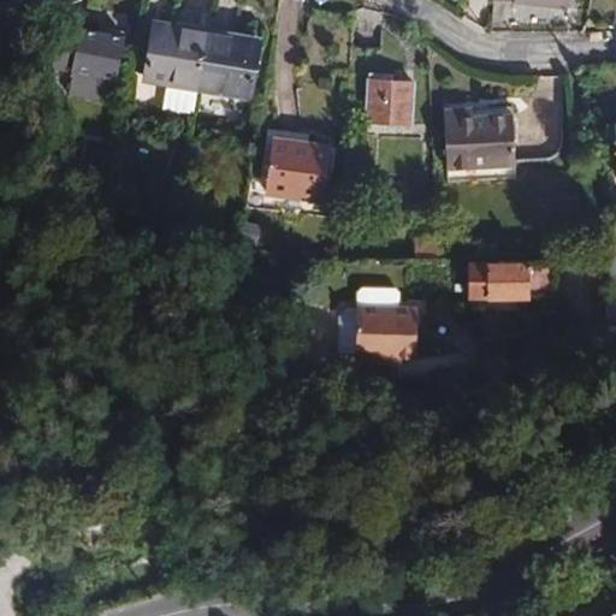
[(261,40),(154,22),(144,80),(252,99),(261,40)]
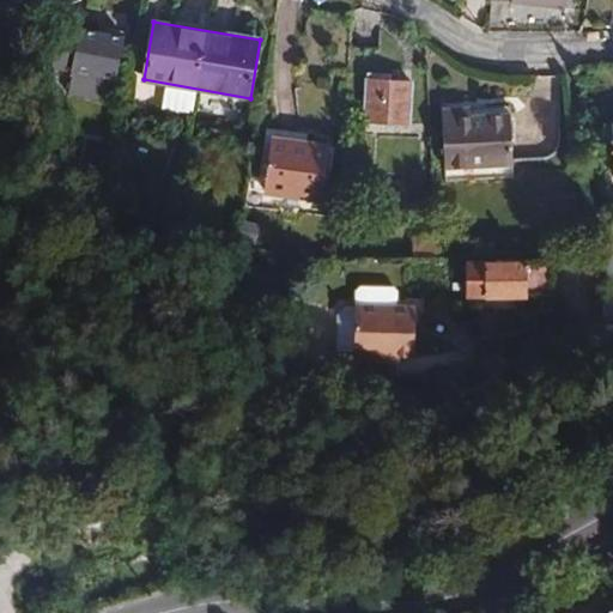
[(125,38),(60,25),(53,67),(77,72),(74,85),(99,90),(103,77),(117,79),(125,38)]
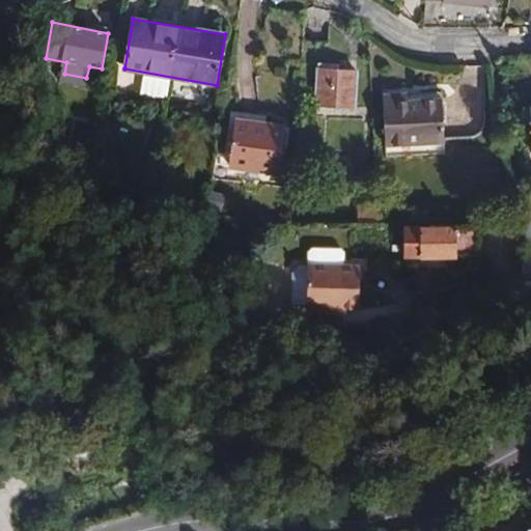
[(357,72),(338,71),(318,70),(316,105),(355,107),(357,72)]
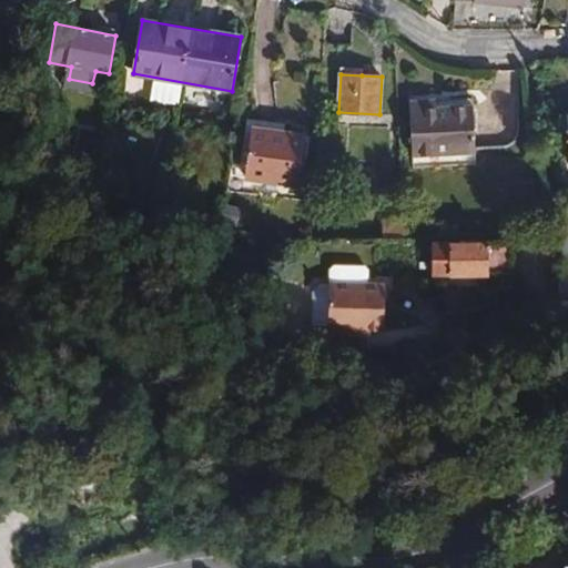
[(434,94),(408,95),(412,156),(476,153),(473,98),(434,100),(434,94)]
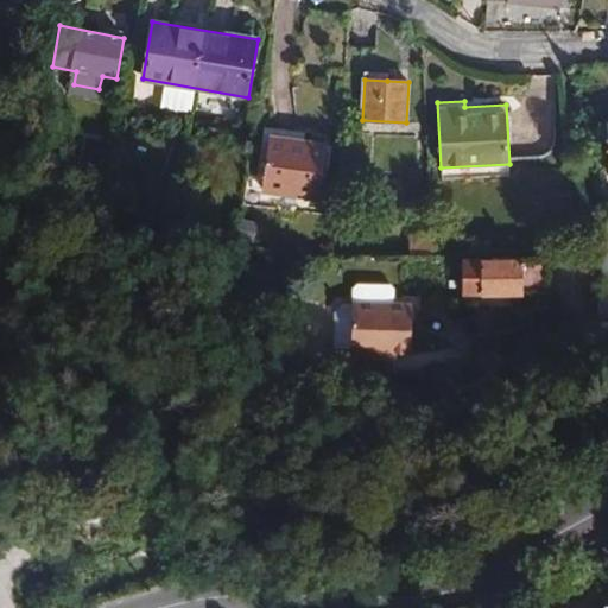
[(261,190),(279,194),(304,197),(320,198),(327,146),(270,138),(261,190)]
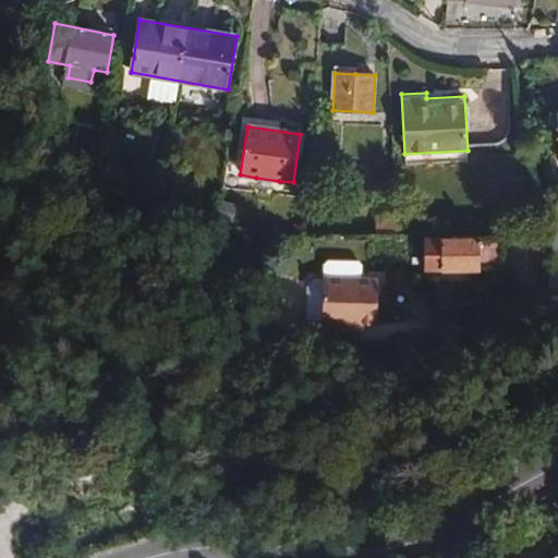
[(279,181),(256,178),(254,192),(277,196),(279,181)]
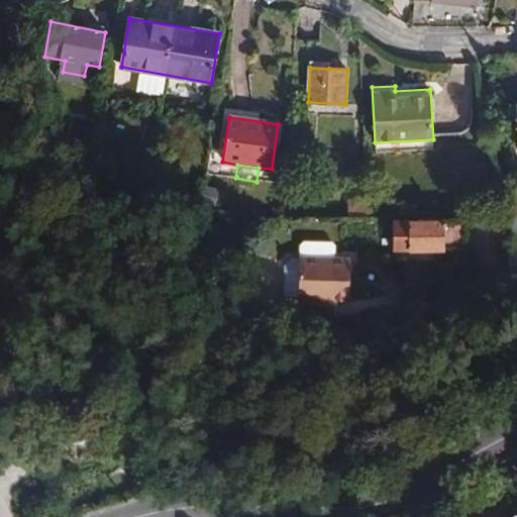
[(366,199),(349,199),(350,215),(367,214),(366,199)]
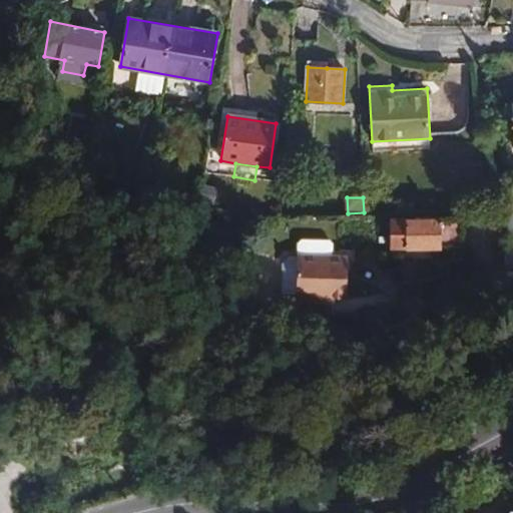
[(461,220),(391,220),(391,247),(461,247),(461,220)]
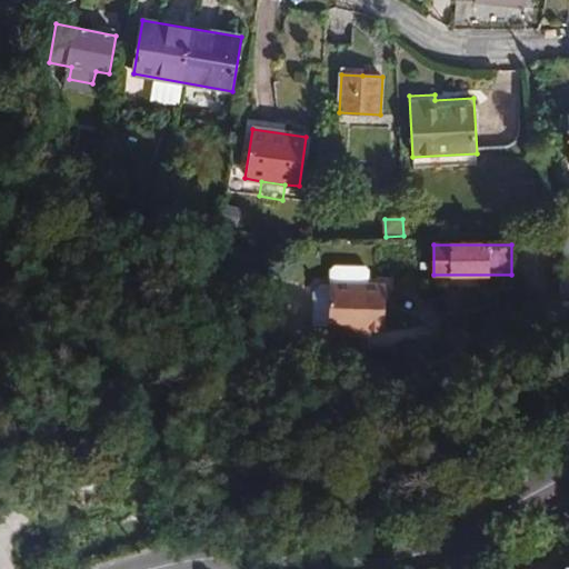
[(365,338),(351,338),(351,332),(366,332),(385,332),(386,286),(321,285),(315,291),(313,327),(318,336),(329,336),(329,337),(331,337),(331,353),(365,355),(365,338)]
